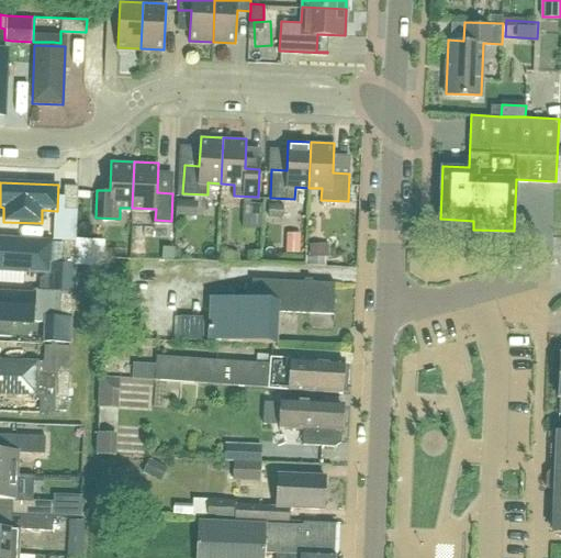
[(64,193),(64,209),(77,209),(78,185),(65,183),(64,193)]
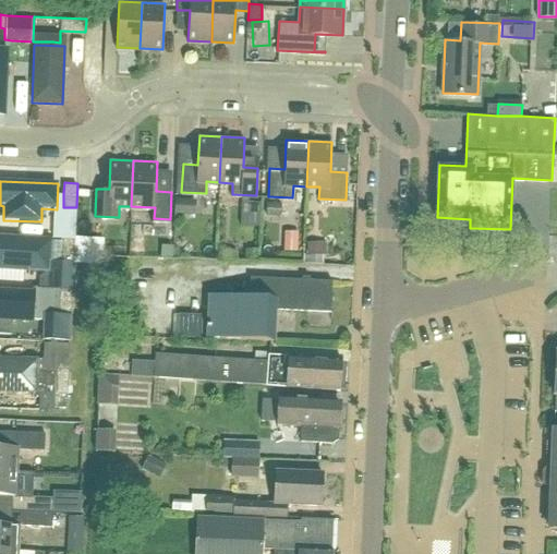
[(196,197),(177,196),(176,211),(196,212),(196,197)]
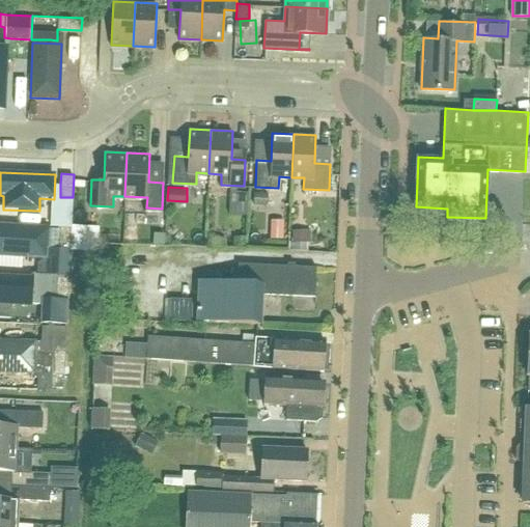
[(246,190),(228,189),(227,203),(245,204),(246,190)]
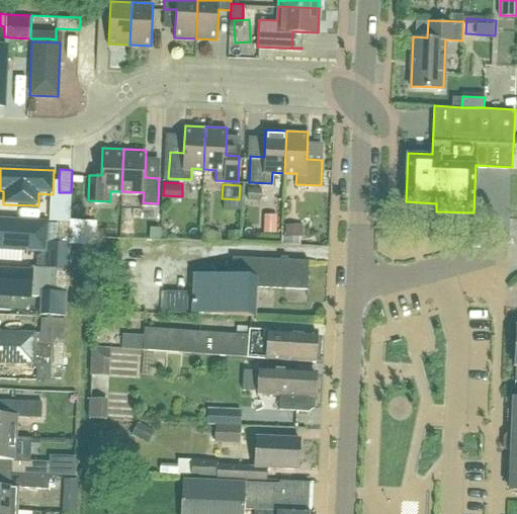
[(269,210),(269,228),(279,228),(279,211),(269,210)]
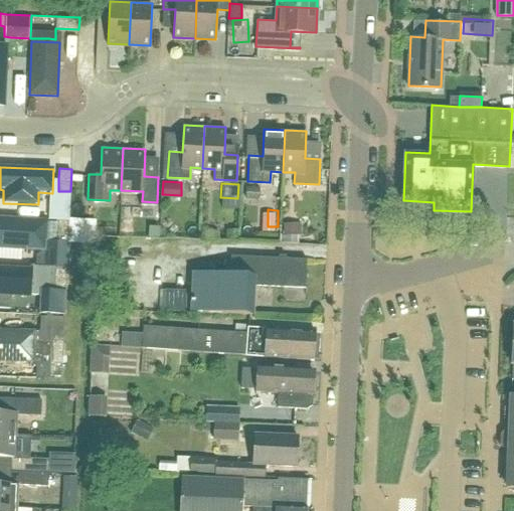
[(67,265),(68,240),(56,240),(55,240),(55,225),(56,219),(0,216),(0,243),(46,246),(45,260),(45,264),(67,265)]
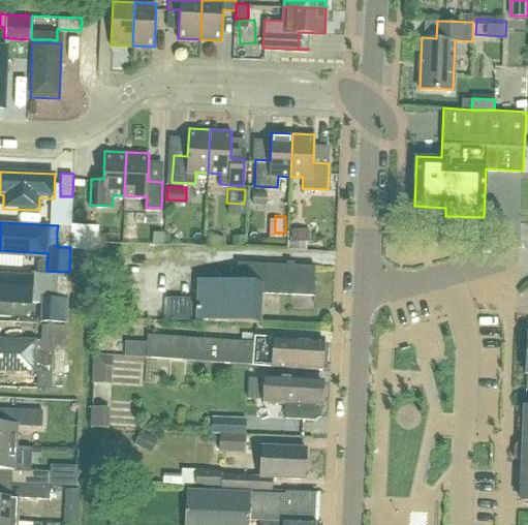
[(59,223),(58,232),(58,246),(70,247),(71,223),(59,223)]
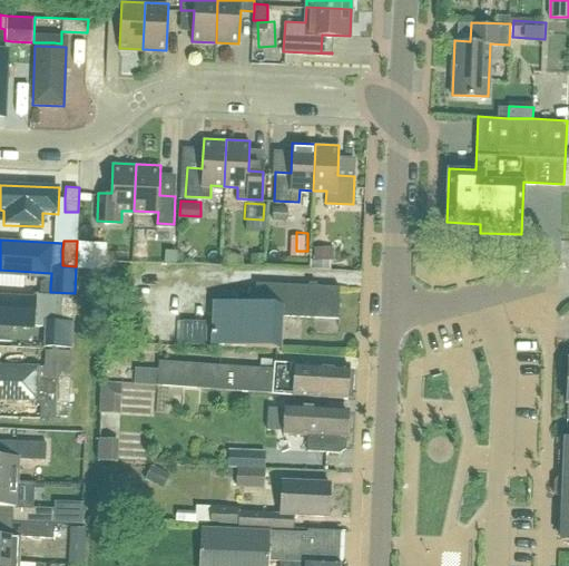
[(256,282),(255,301),(213,299),(211,343),(286,347),(287,314),(339,316),(340,285),(256,282)]
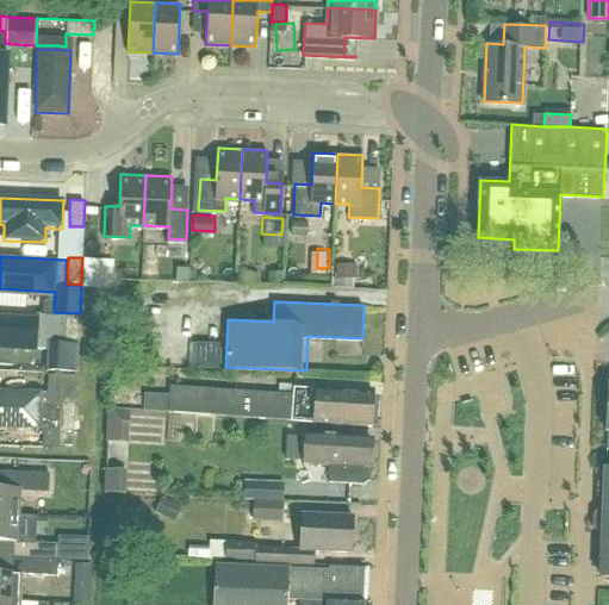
[(64,324),(63,341),(78,341),(78,340),(79,315),(64,313),(64,324)]
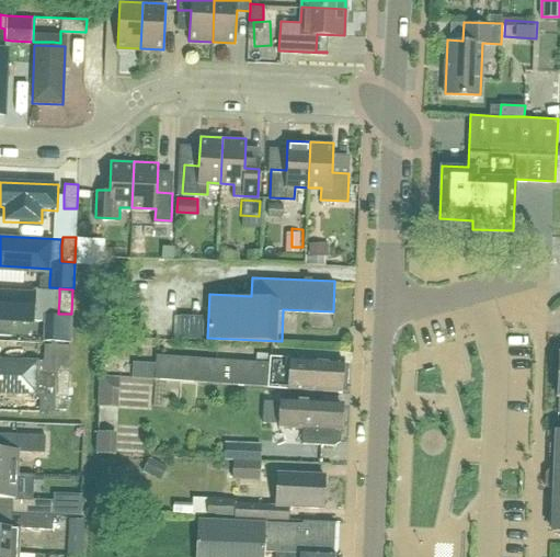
[(0,295),(0,328),(14,329),(14,317),(37,318),(38,297),(0,295)]
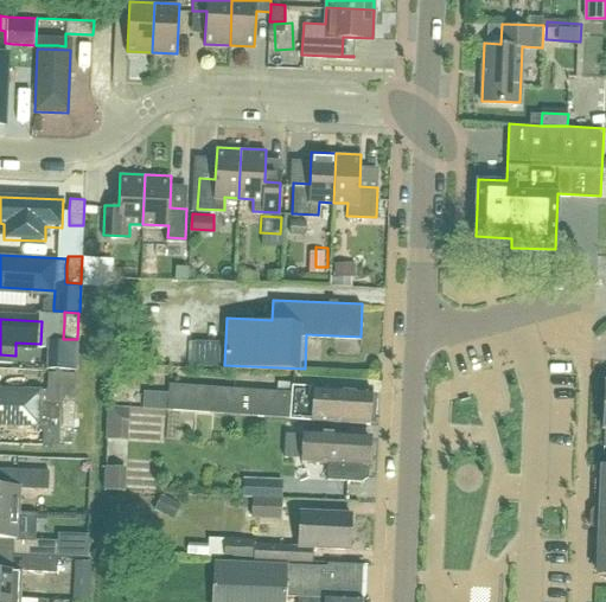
[(76,340),(63,339),(49,339),(49,346),(48,366),(52,367),(76,367),(76,340)]
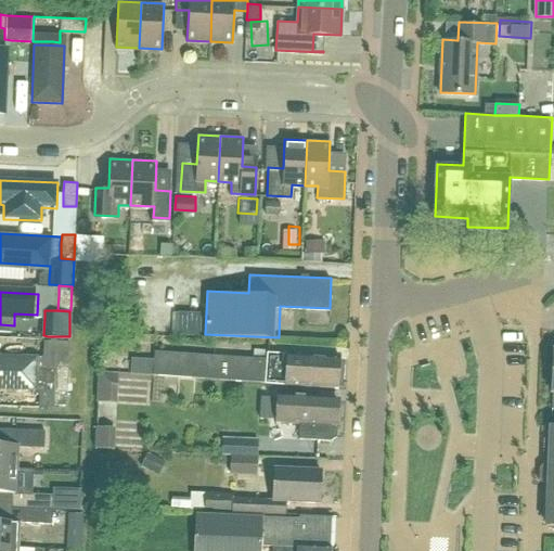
[(54,366),(54,387),(53,389),(67,391),(67,366),(69,336),(48,336),(47,358),(47,364),(54,366)]
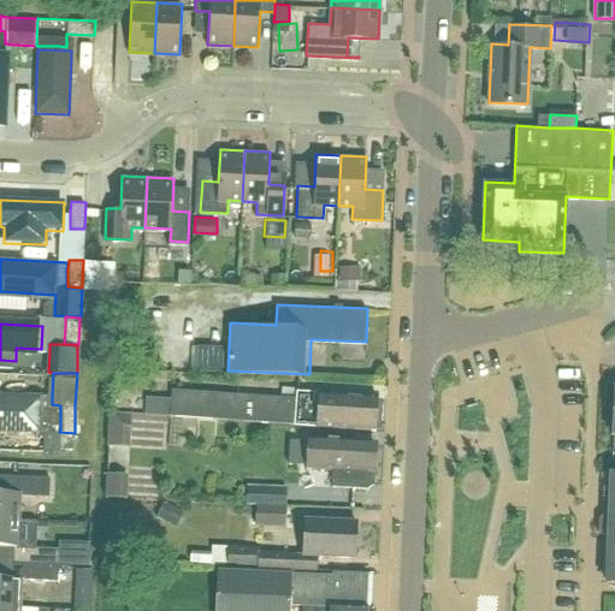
[(46,389),(0,386),(0,420),(45,421),(46,389)]
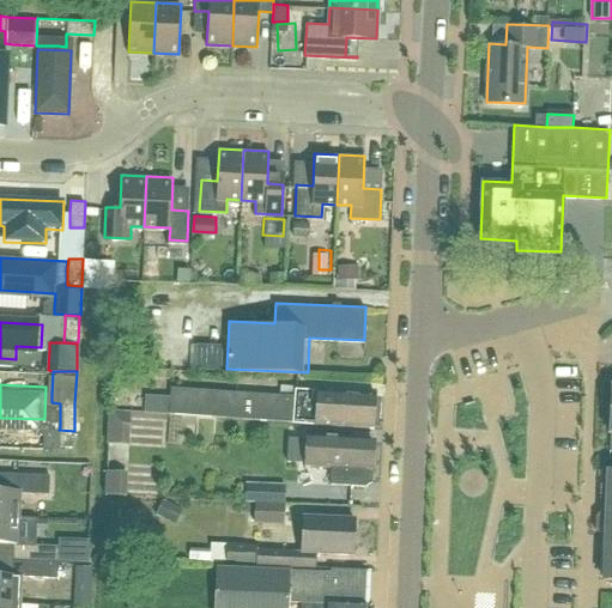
[(182,413),(229,417),(294,421),(374,427),(376,394),(296,388),(296,395),(171,385),(169,412),(182,413)]
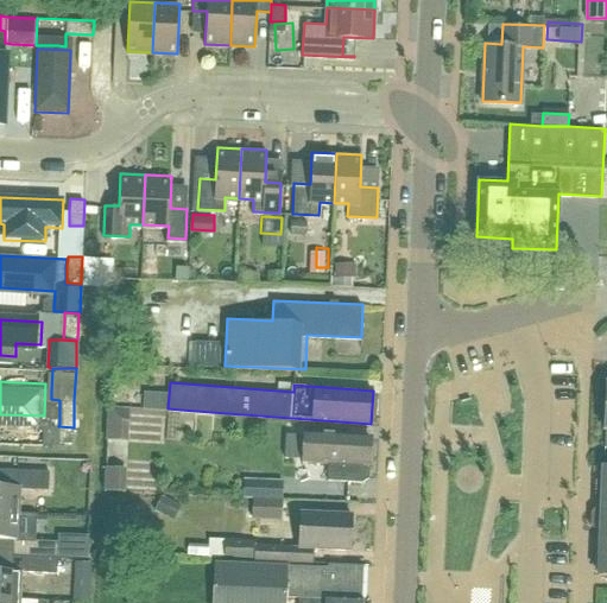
[(227,413),(181,410),(178,437),(225,440),(227,413)]
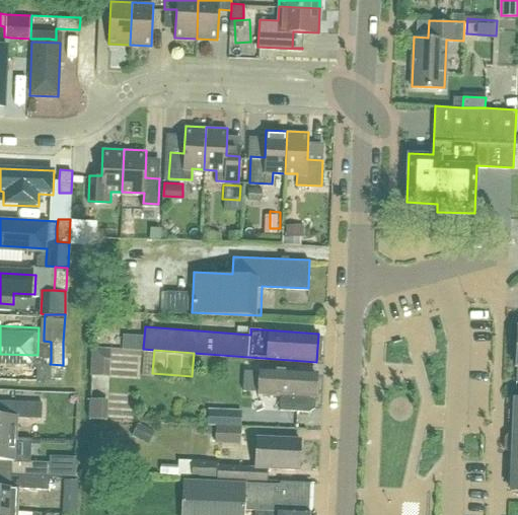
[(282,389),(281,408),(309,410),(314,407),(315,399),(310,395),(309,395),(309,391),(315,391),(316,374),(296,373),(296,369),(281,368),(280,372),(260,371),(260,388),(282,389)]
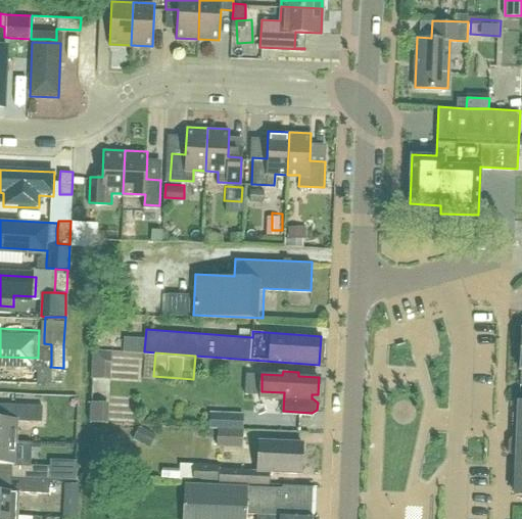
[(521,398),(514,398),(511,452),(516,452),(521,452),(521,398)]
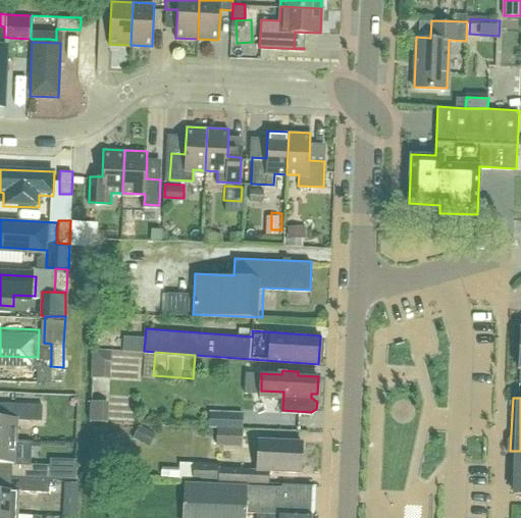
[(43,403),(6,402),(5,415),(0,414),(0,437),(17,439),(18,418),(42,419),(43,403)]
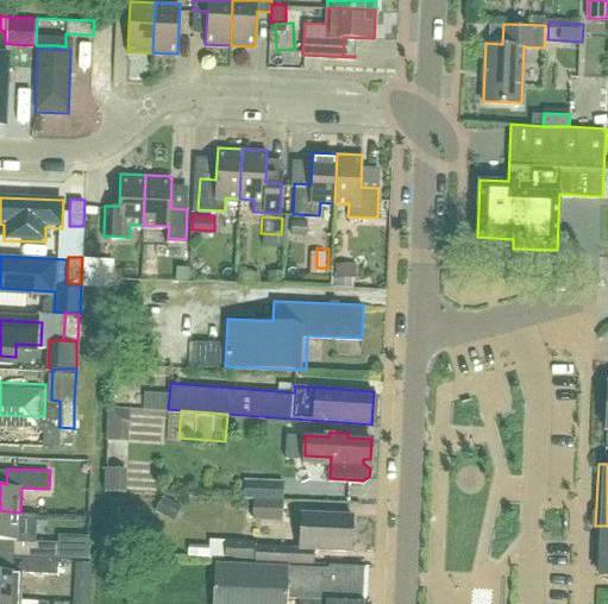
[(283,497),(255,496),(254,517),(283,518),(283,497)]
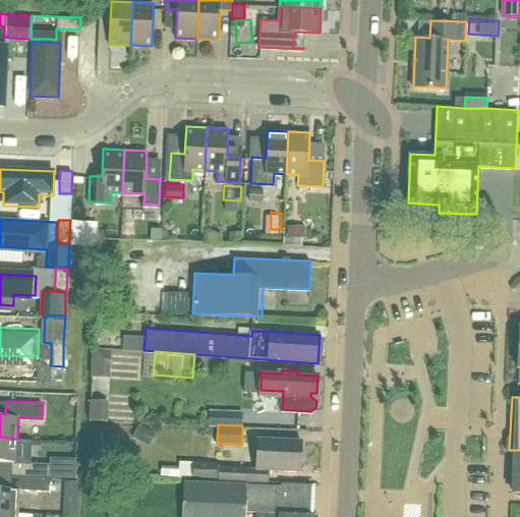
[(17,439),(0,437),(0,460),(10,461),(10,475),(50,476),(51,463),(17,461),(17,450),(31,450),(32,439),(17,439)]
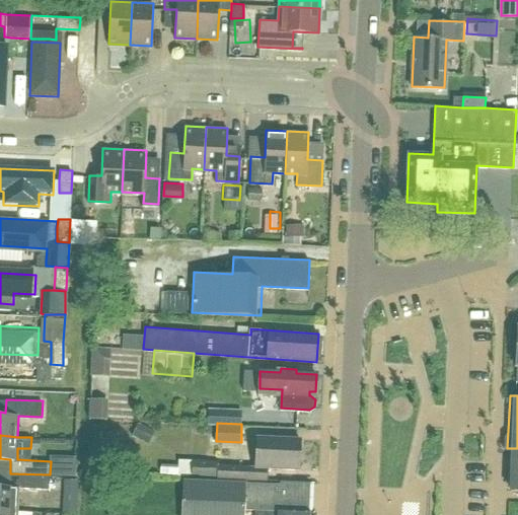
[(218,462),(204,461),(193,461),(193,476),(269,480),(270,467),(300,468),(301,438),(261,436),(260,464),(253,463),(253,467),(218,465),(218,462)]
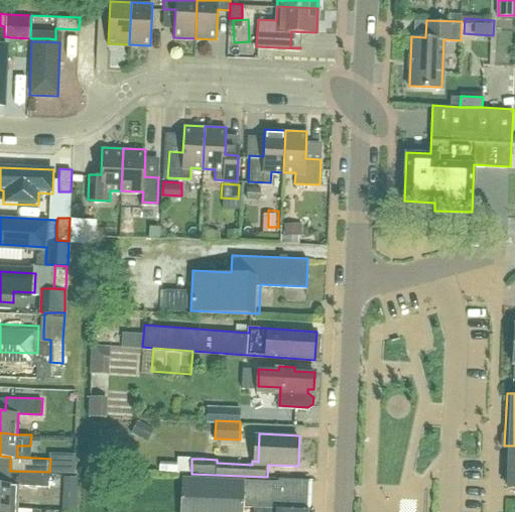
[(0,482),(0,505),(18,507),(19,484),(49,486),(49,472),(10,471),(9,483),(0,482)]
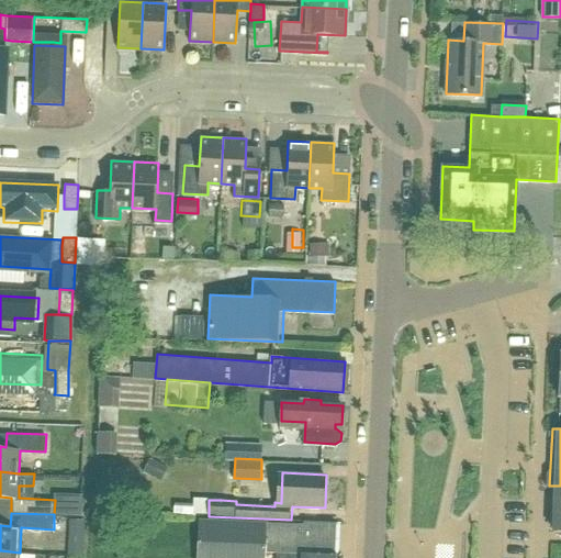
[(278,551),(277,557),(335,557),(336,553),(334,551),(336,522),(303,520),(303,523),(200,517),(197,557),(265,557),(266,550),(278,551)]
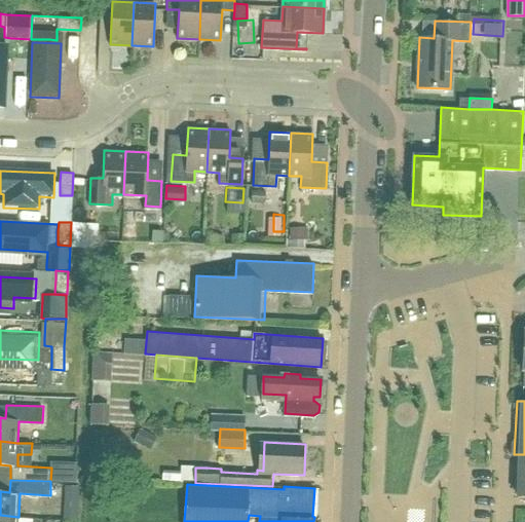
[(19,521),(34,521),(35,512),(20,511),(19,521)]
